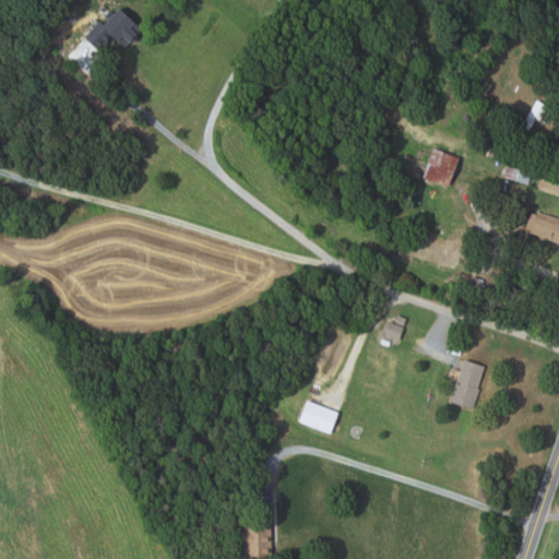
[(83,36),(97,20),(102,24),(117,7),(140,27),(133,35),(135,37),(131,42),(129,38),(123,45),(110,33),(96,48),(83,36)]
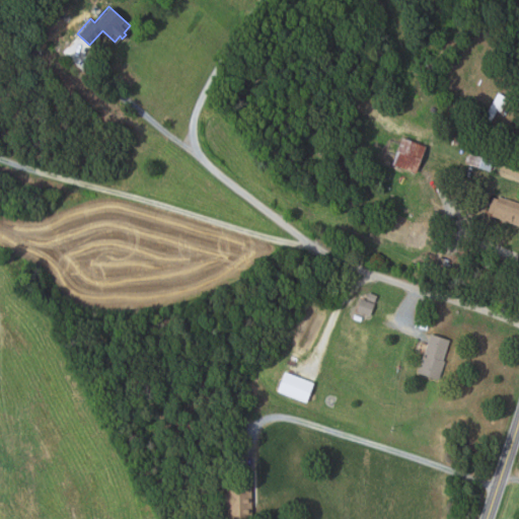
[(438,67),(434,73),(427,69),(431,63),(438,67)]
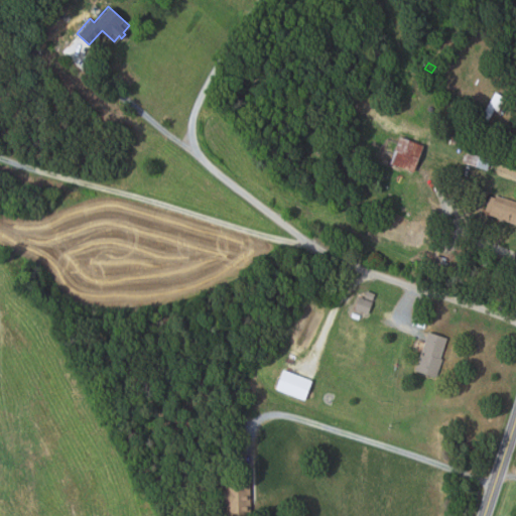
[(485,126),(477,122),(494,91),(505,97),(497,111),(494,109),(485,126)]
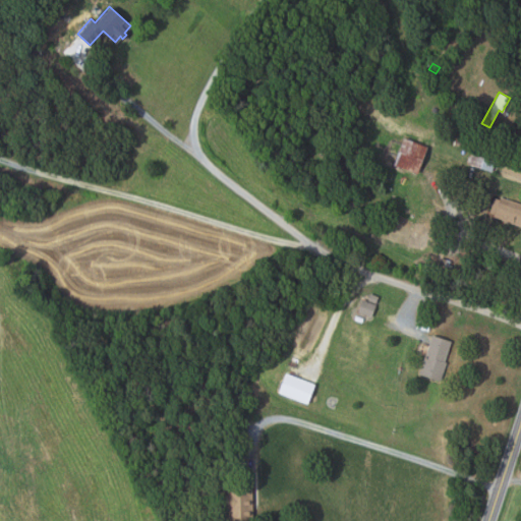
[(417,173),(393,164),(402,137),(426,147),(417,173)]
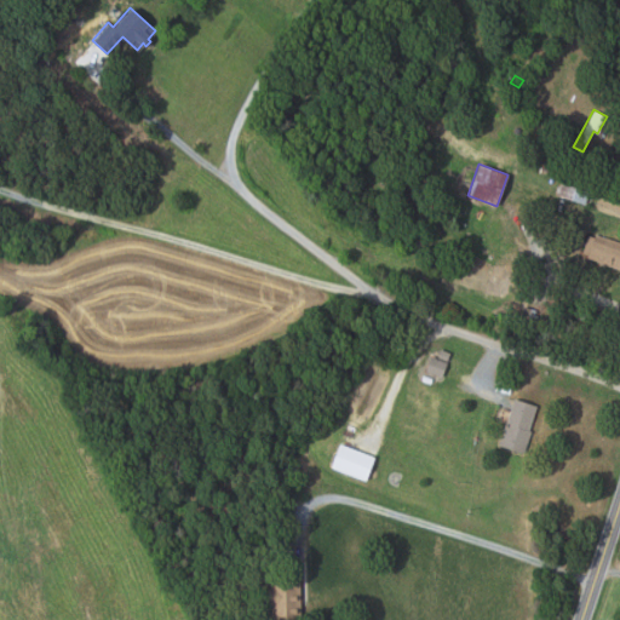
[(589,190),(585,204),(557,195),(561,183),(589,190)]
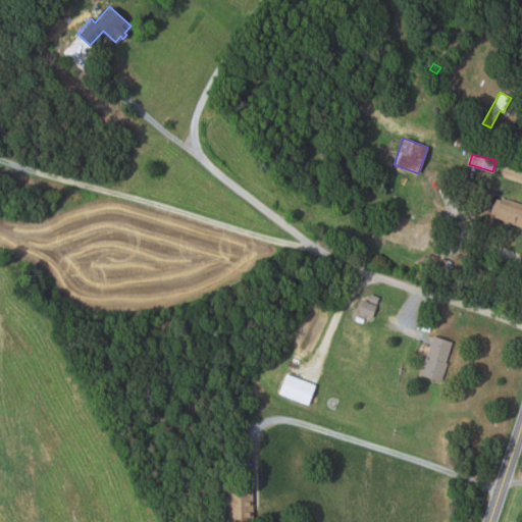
[(521,226),(493,217),(494,214),(489,212),(494,198),(499,200),(500,197),(521,204),(521,226)]
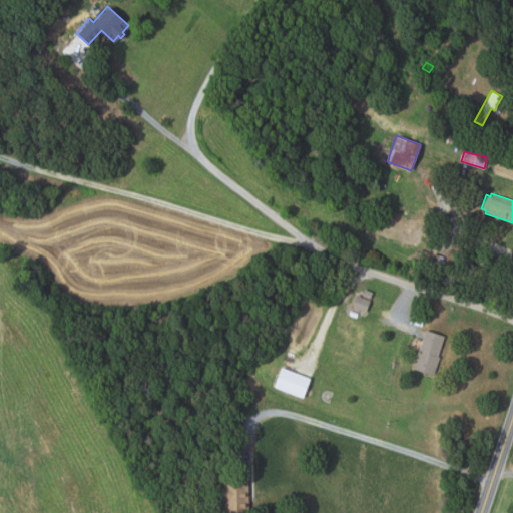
[(487,267),(473,261),(476,254),(489,261),(487,267)]
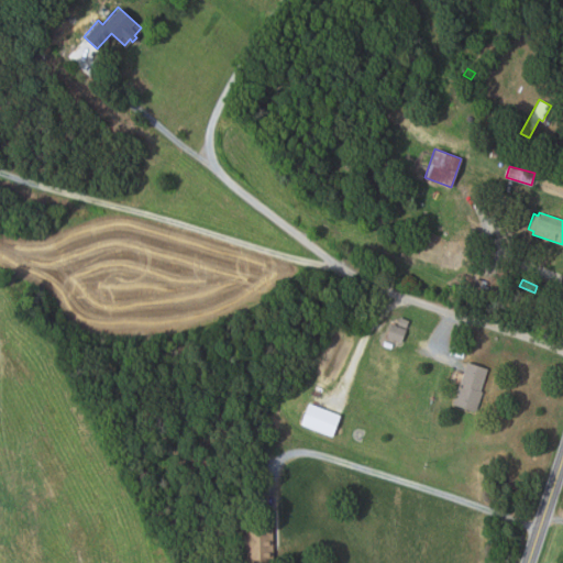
[(406,328),(397,323),(400,317),(409,320),(406,328)]
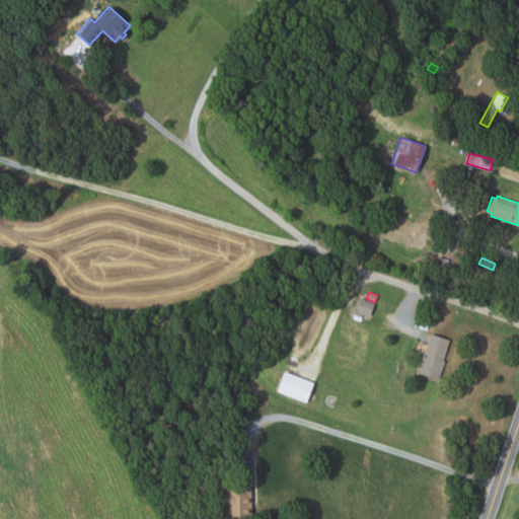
[(374,303),(369,315),(355,310),(360,298),(374,303)]
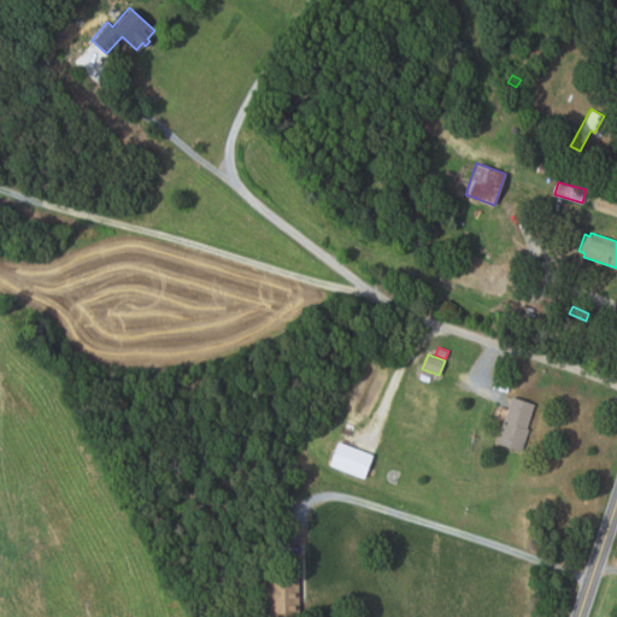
[(492,387),(495,372),(511,376),(506,392),(492,387)]
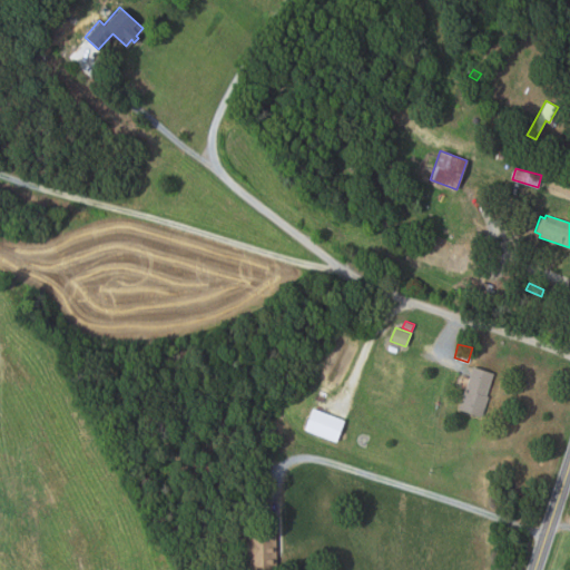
[(457,409),(471,365),(493,373),(485,395),(489,396),(481,418),(457,409)]
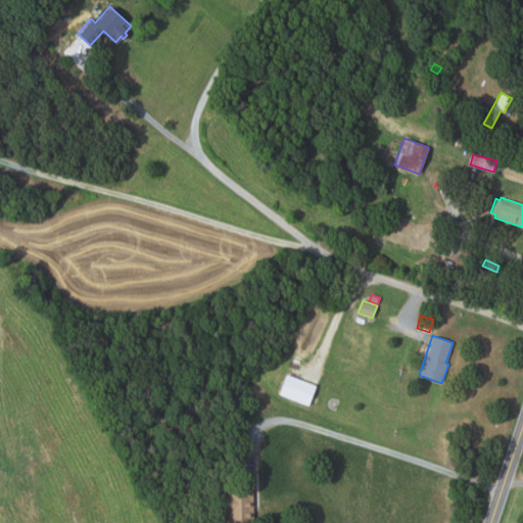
[(315,386),(307,405),(278,393),(285,375),(315,386)]
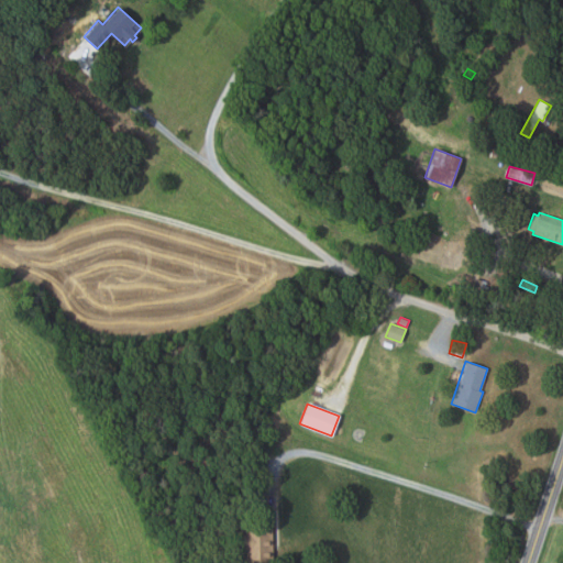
[(267,559),(267,562),(244,562),(244,549),(242,549),(242,536),(244,536),(244,523),(272,522),(273,559),(267,559)]
